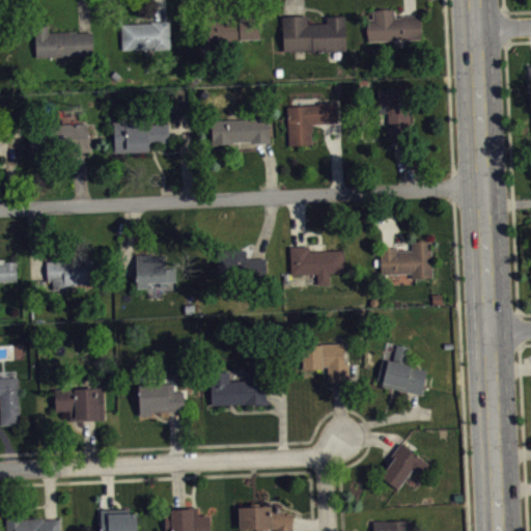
[(365,19),(367,42),(420,38),(419,14),(399,15),(399,17),(395,17),(394,8),(371,9),(372,18),(365,19)]
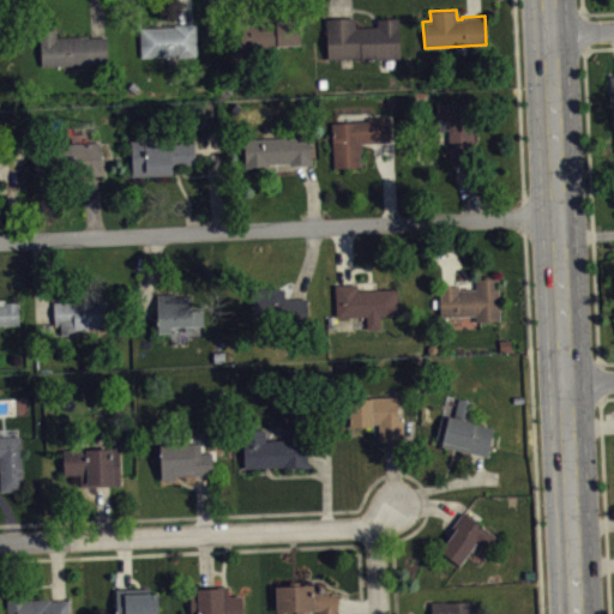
[(325,18),(327,59),(361,56),(361,59),(399,58),(398,17),(377,18),(377,26),(355,26),(355,17),(325,18)]
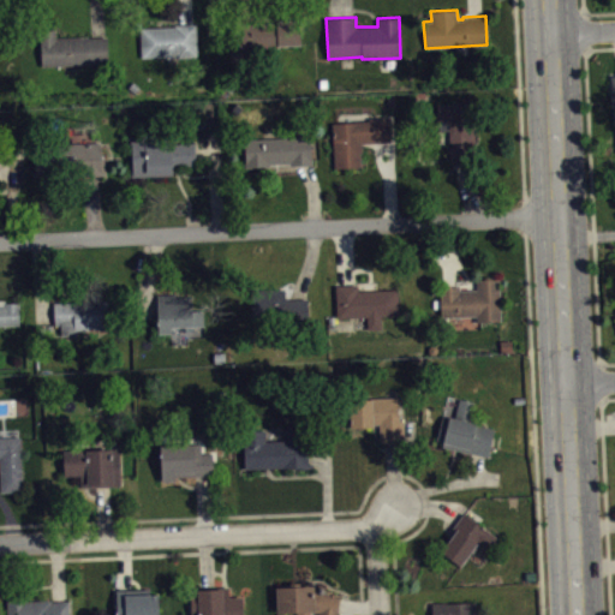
[(302,43),(232,46),(231,21),(300,18),(302,43)]
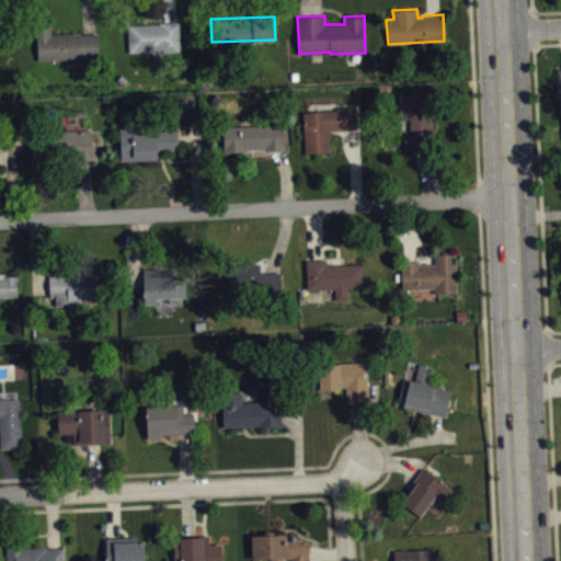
[(179,21),(159,22),(159,23),(127,25),(129,52),(181,49),(179,21)]
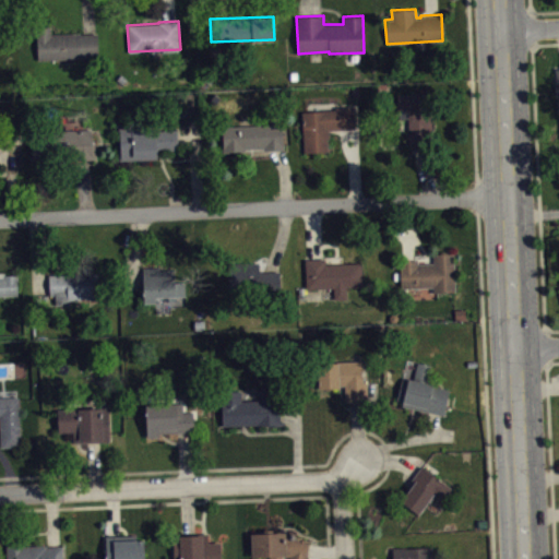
[(35,26),(37,60),(99,57),(98,33),(79,34),(79,33),(50,34),(50,25),(35,26)]
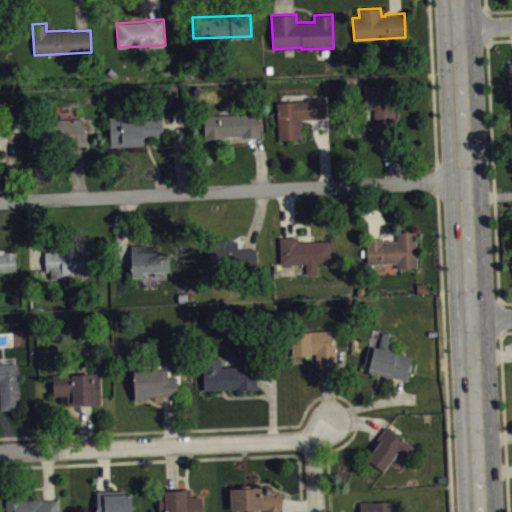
[(364,85),(364,99),(366,100),(367,108),(374,108),(375,137),(395,137),(394,85),(364,85)]
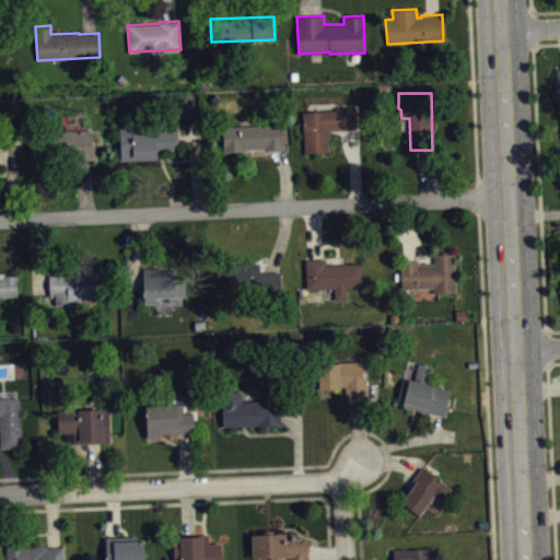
[(302,112),(304,152),(329,151),(328,138),(330,138),(329,130),(357,128),(356,105),(336,106),(336,109),(302,112)]
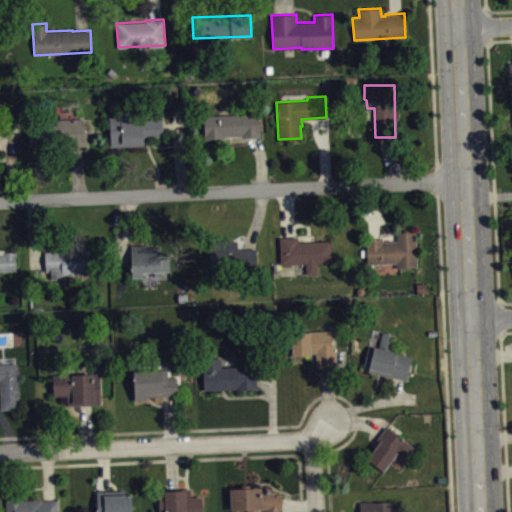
[(203,139),(203,133),(204,133),(203,115),(238,114),(240,113),(258,112),(260,136),(241,137),(241,135),(223,136),(223,138),(203,139)]
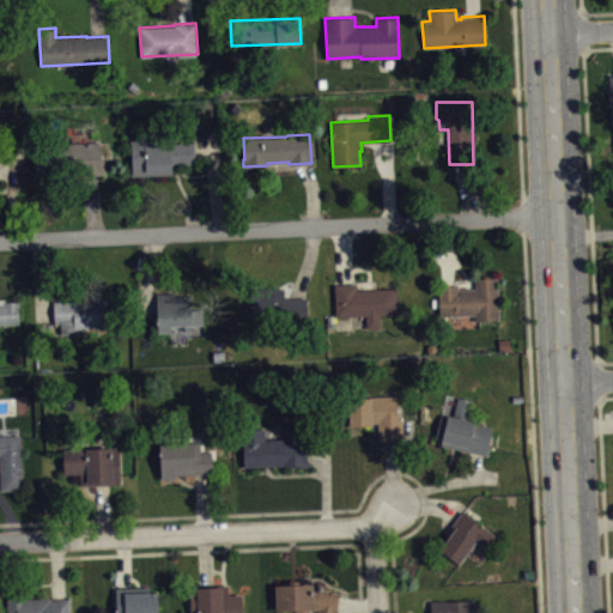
[(132,176),(173,174),(173,164),(196,164),(194,141),(170,144),(169,137),(144,138),(144,139),(129,139),(132,176)]
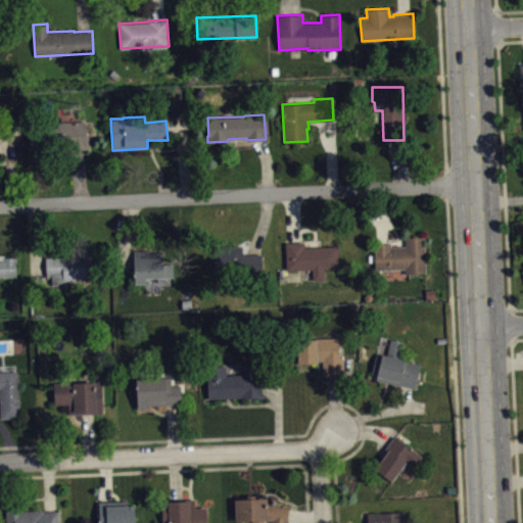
[(89,148),(87,124),(28,128),(30,152),(89,148)]
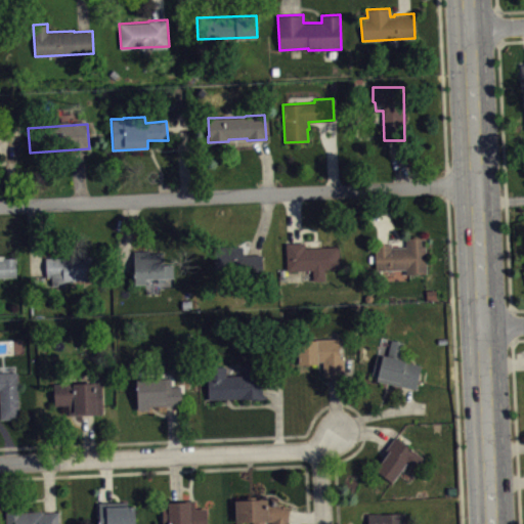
[(376,270),(374,244),(391,243),(391,246),(406,246),(405,237),(426,236),(427,254),(426,254),(427,273),(405,273),(405,268),(376,270)]
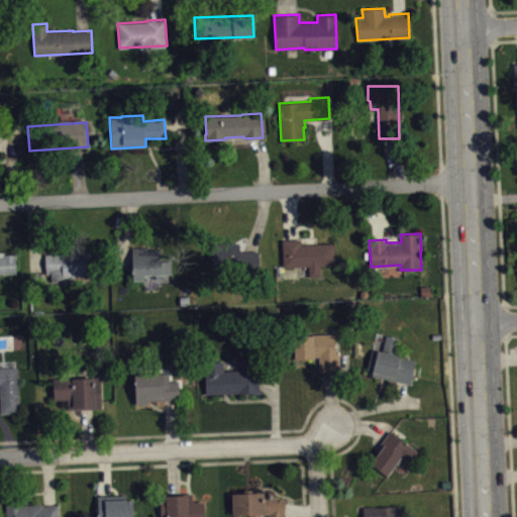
[(282,239),(283,267),(308,266),(308,276),(322,276),(321,266),(335,266),(334,242),(301,243),(301,238),(282,239)]
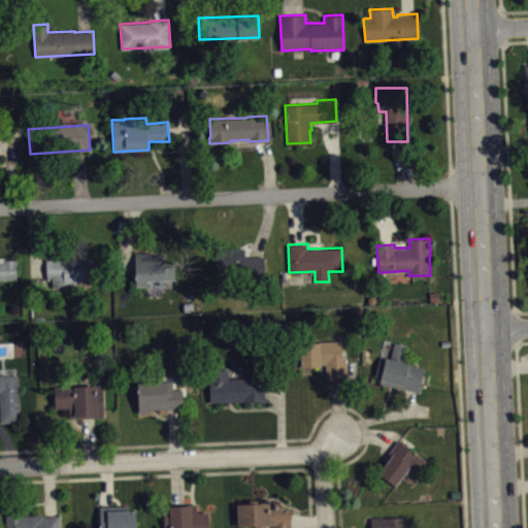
[(216,248),(217,271),(244,271),(244,274),(264,274),(264,256),(245,256),(244,248),(216,248)]
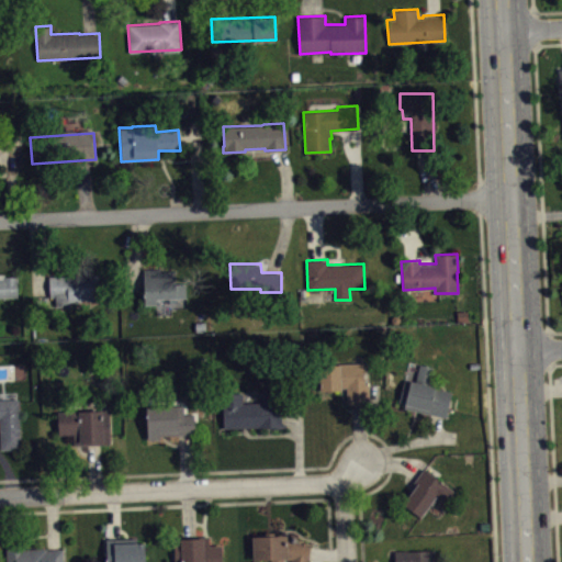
[(143,268),(145,304),(157,304),(157,298),(187,298),(186,270),(160,271),(160,267),(143,268)]
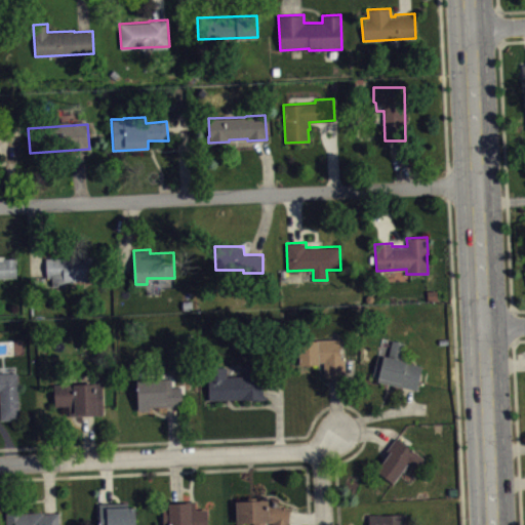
[(0,277),(16,277),(16,257),(4,257),(4,255),(0,255),(0,277)]
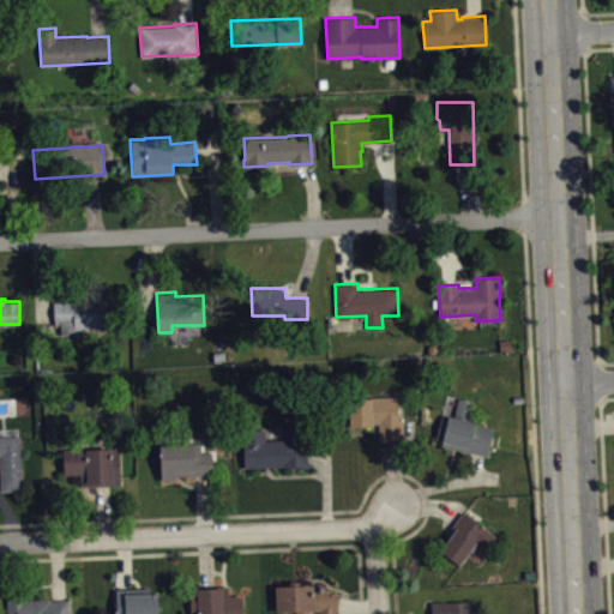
[(52,301),(53,320),(59,320),(60,333),(85,333),(85,329),(115,327),(115,299),(52,301)]
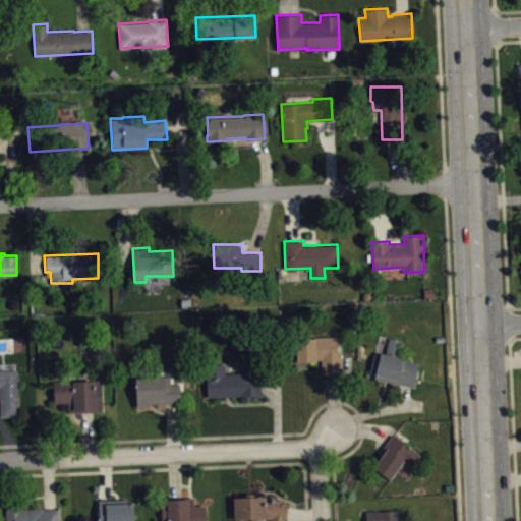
[(296,361),(316,361),(316,359),(321,359),(322,374),(343,374),(342,355),(338,356),(337,336),(313,336),(313,338),(295,338),(296,361)]
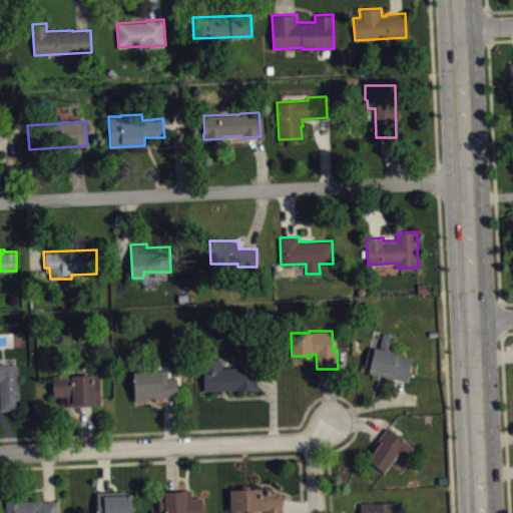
[(383,332),(379,348),(375,347),(374,348),(369,347),(364,367),(369,369),(368,372),(407,381),(413,357),(397,354),(397,353),(392,351),(395,335),(383,332)]
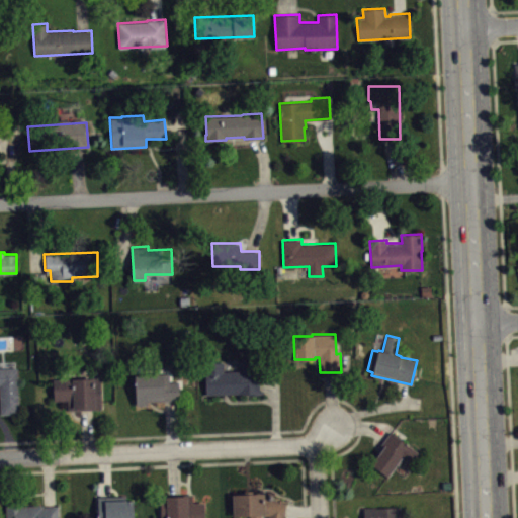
[(206,395),(247,393),(247,395),(263,394),(263,390),(259,391),(258,360),(240,361),(241,370),(224,370),(224,361),(204,362),(206,395)]
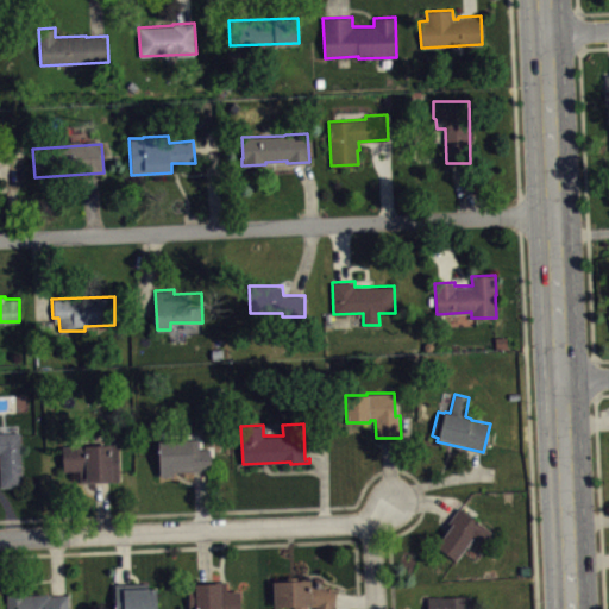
[(0,432),(0,487),(24,487),(20,432),(0,432)]
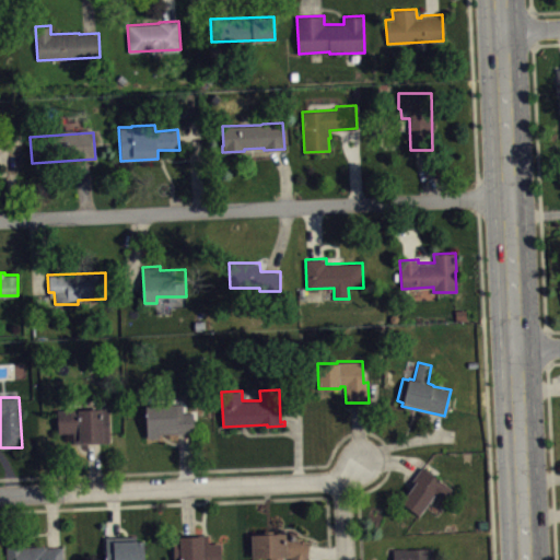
[(146,405),(148,438),(161,438),(161,433),(196,432),(195,412),(184,412),(183,403),(146,405)]
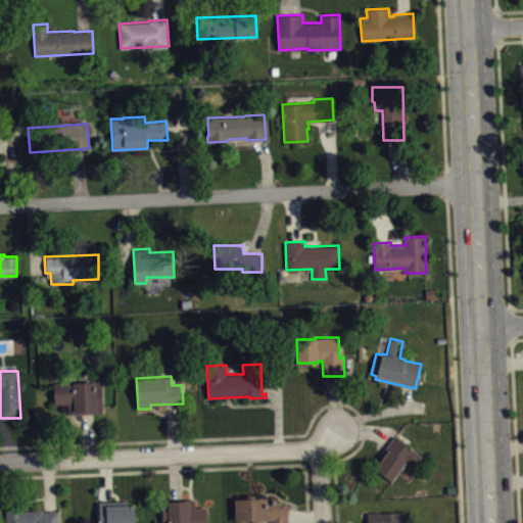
[(53,382),(54,403),(67,403),(68,414),(102,413),(101,380),(53,382)]
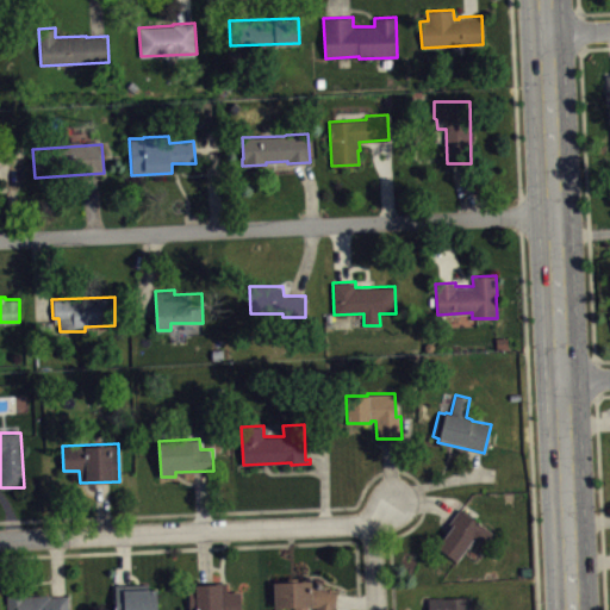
[(442,530),(459,508),(495,534),(485,547),(474,540),(470,547),(465,549),(456,561),(436,547),(446,533),(442,530)]
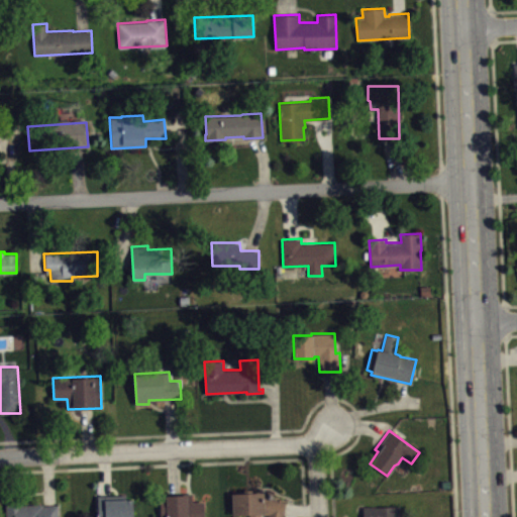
[(231,492),(232,514),(249,514),(249,516),(261,516),(261,513),(268,515),(267,516),(283,516),(287,499),(273,497),(273,494),(272,493),(269,492),(267,492),(265,494),(265,491),(231,492)]
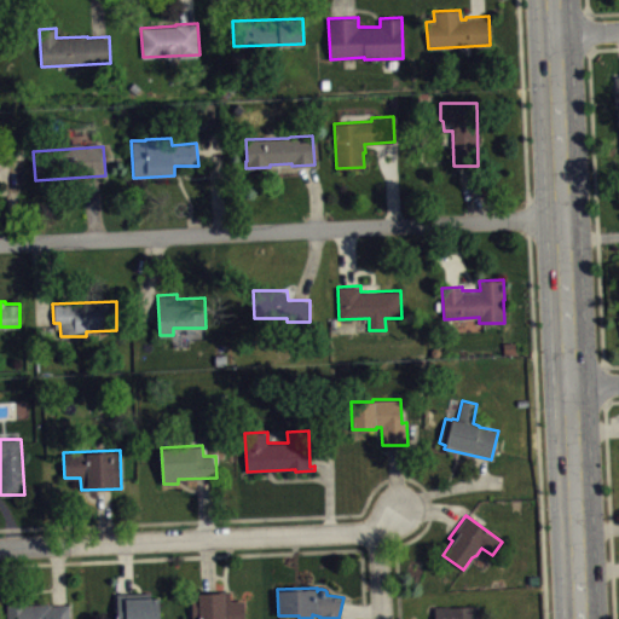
[(191,618),(244,618),(244,600),(230,600),(230,589),(221,590),(221,591),(198,593),(198,591),(190,591),(191,618)]
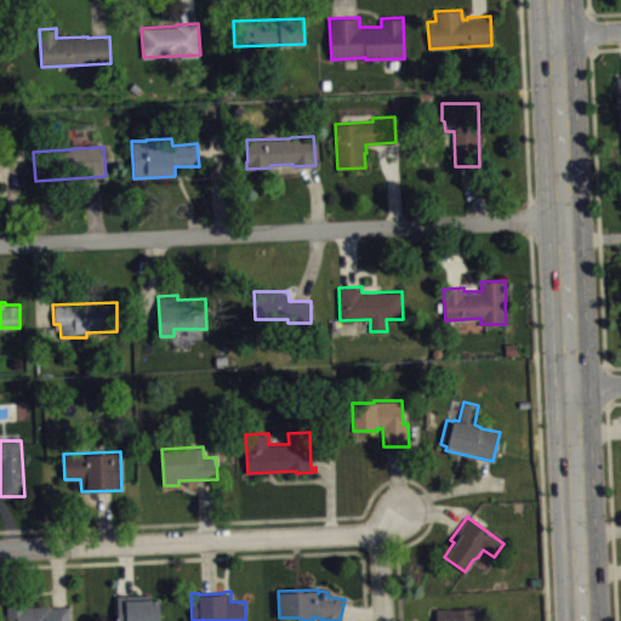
[(117,594),(117,620),(160,620),(160,599),(152,599),(151,593),(117,594)]
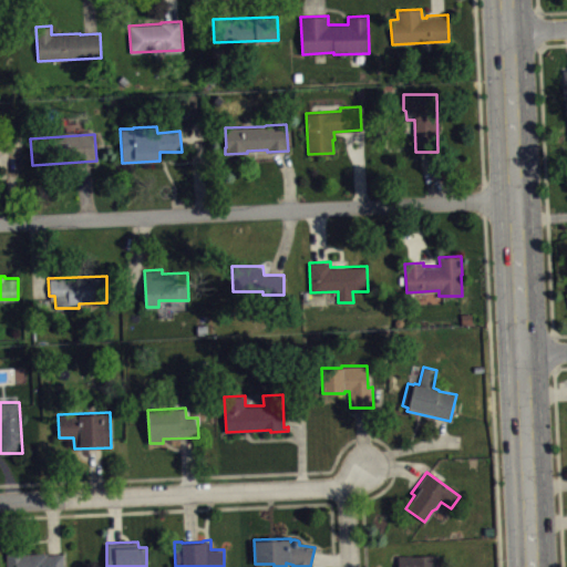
[(6,549),(6,566),(63,566),(63,554),(47,555),(47,553),(23,554),(23,549),(6,549)]
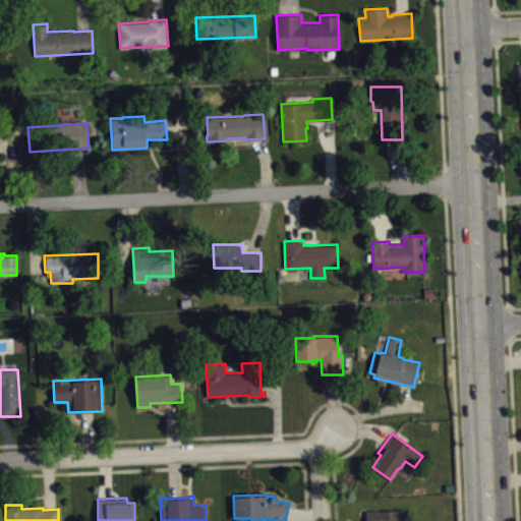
[(365,510),(366,520),(404,520),(403,510),(379,511),(379,509),(365,510)]
